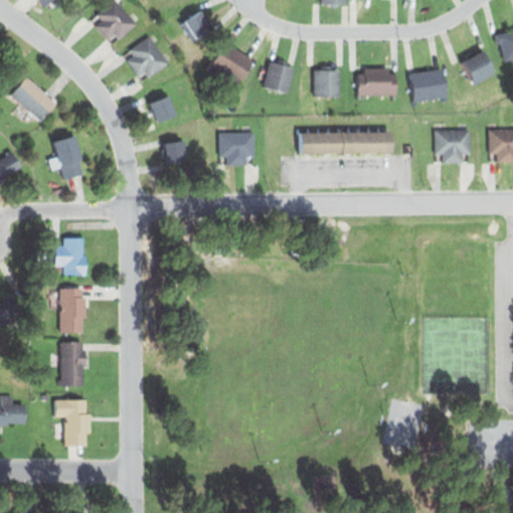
[(36,0),(53,0),(44,8),(36,0)]
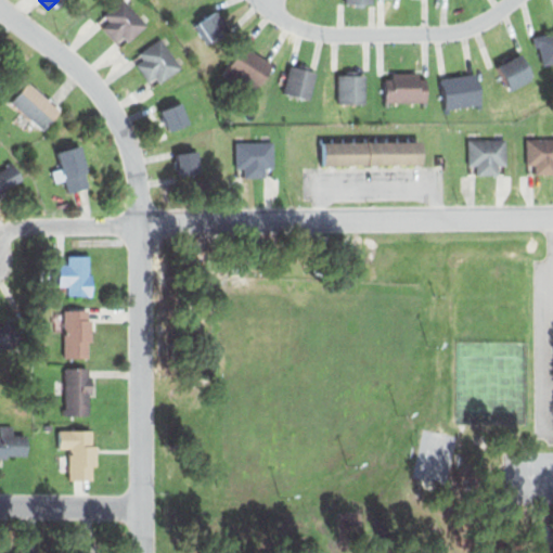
[(104,15),(121,0),(126,0),(149,26),(130,42),(125,37),(116,44),(103,29),(111,23),(104,15)]
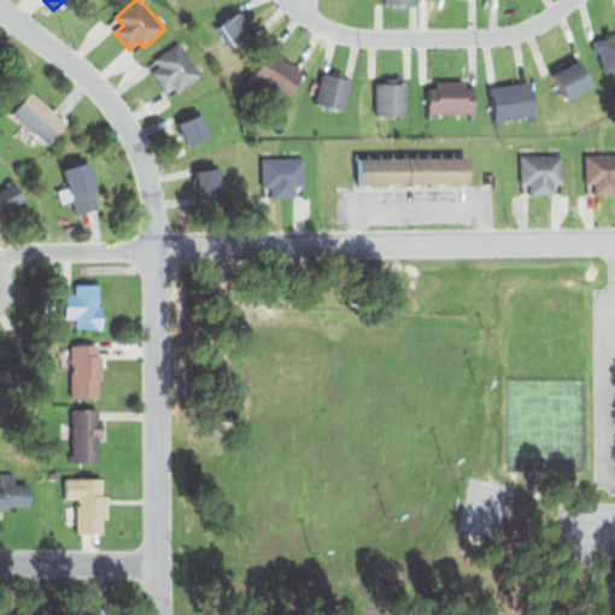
[(217,29),(242,15),(256,36),(230,52),(217,29)]
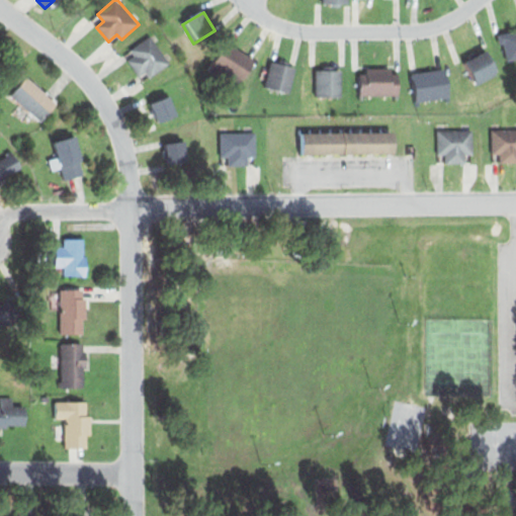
[(515,30),(498,34),(501,46),(504,45),(509,63),(515,61),(515,30)]
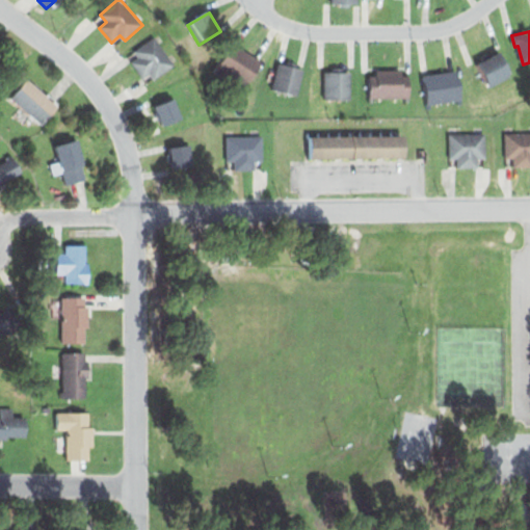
[(133,50),(155,33),(178,65),(157,80),(151,72),(143,77),(133,62),(139,58),(133,50)]
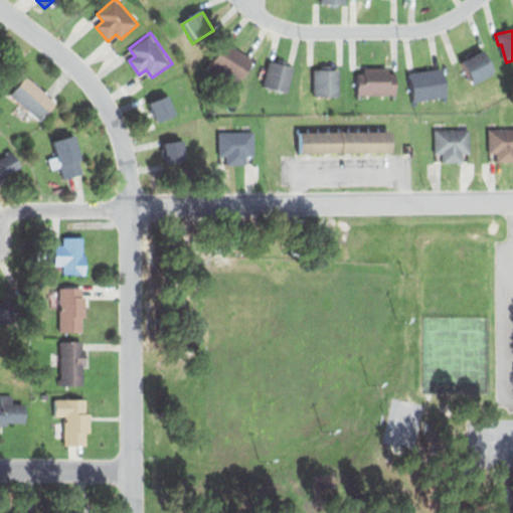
[(226,42),(254,59),(239,83),(211,66),(226,42)]
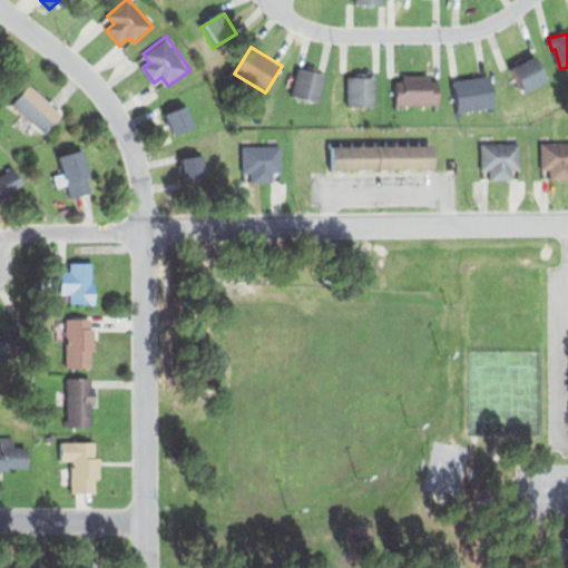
[(512,70),(537,57),(550,80),(526,94),(512,70)]
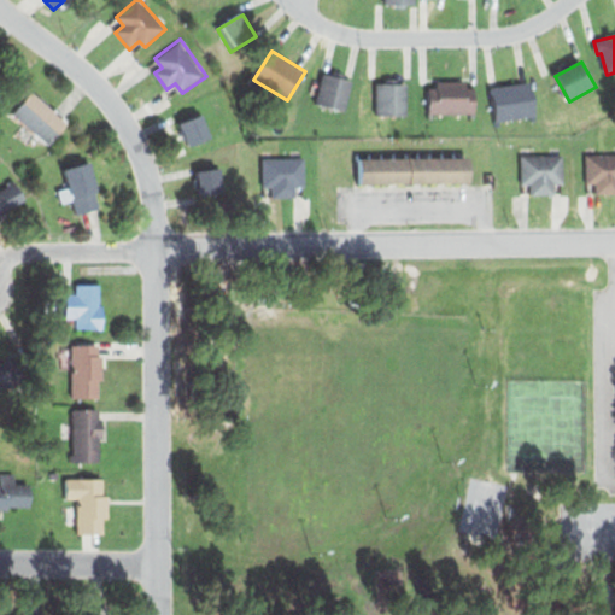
[(324,74),(353,81),(345,112),(316,104),(324,74)]
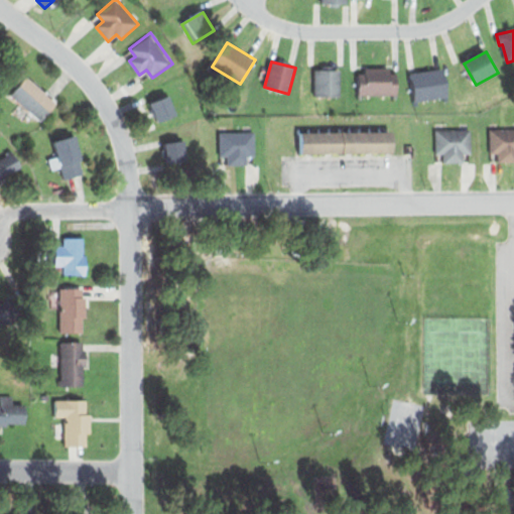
[(358,74),(359,97),(398,95),(397,74),(390,74),(390,68),(367,69),(368,74),(358,74)]
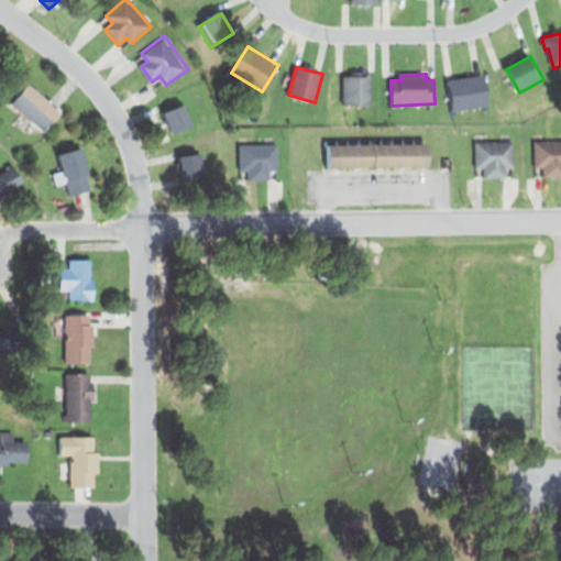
[(446,83),(451,113),(488,106),(483,75),(446,83)]
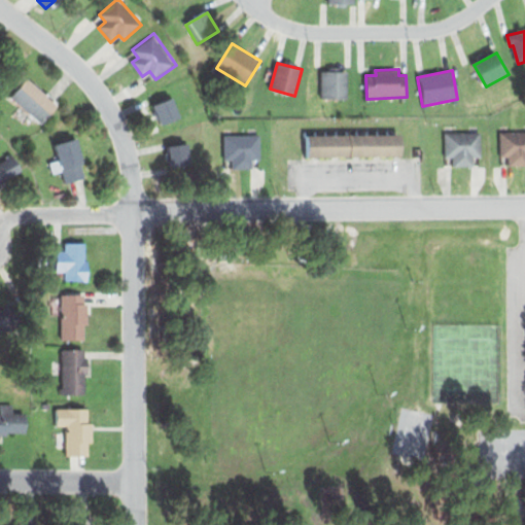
[(322,72),(348,73),(348,100),(322,99),(322,72)]
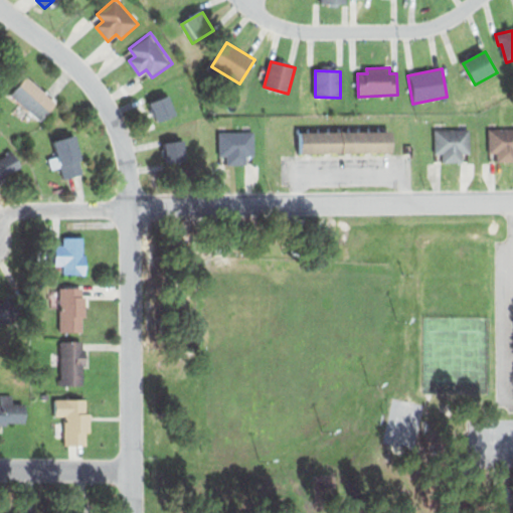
[(11,96),(26,78),(56,103),(41,121),(11,96)]
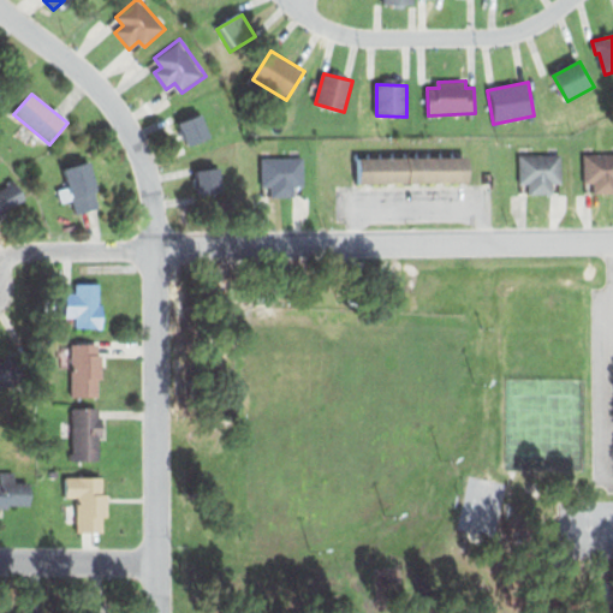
[(179,124),(201,115),(210,137),(189,147),(179,124)]
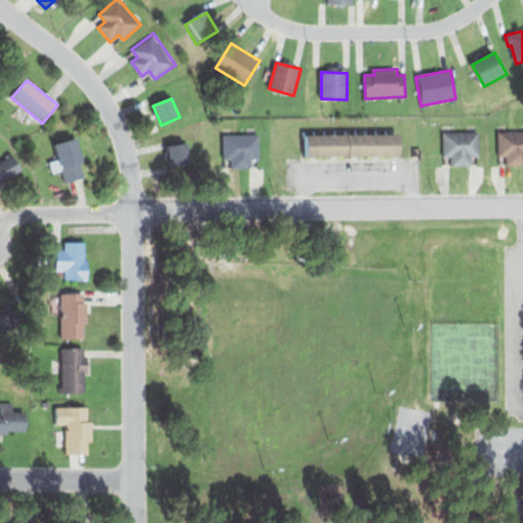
[(499,131),(522,131),(522,165),(510,165),(510,157),(499,157),(499,131)]
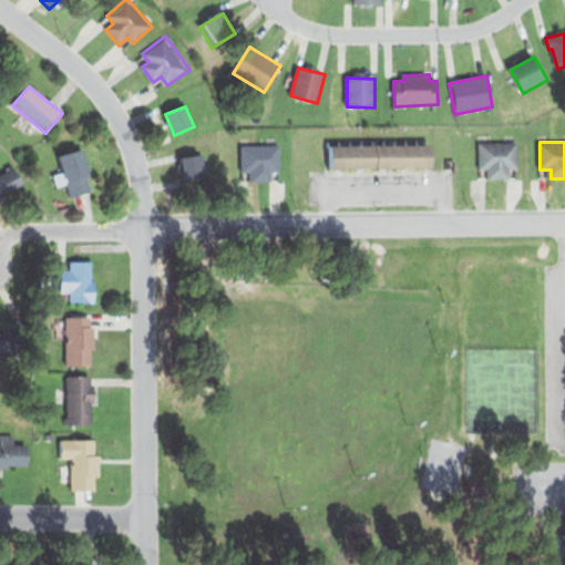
[(479,144),(517,143),(519,170),(512,170),(512,181),(489,181),(488,173),(479,173),(479,144)]
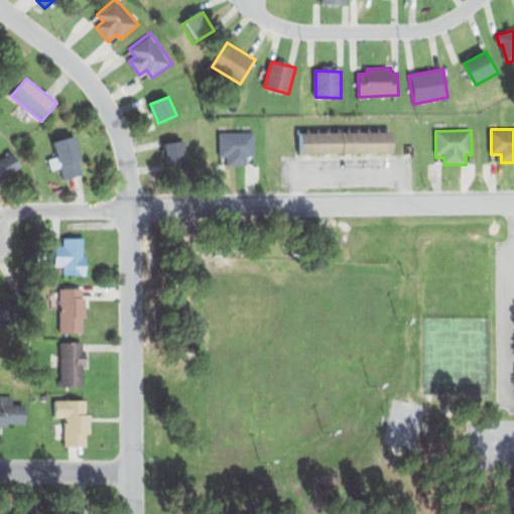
[(301,133),(301,155),(393,154),(393,132),(301,133)]
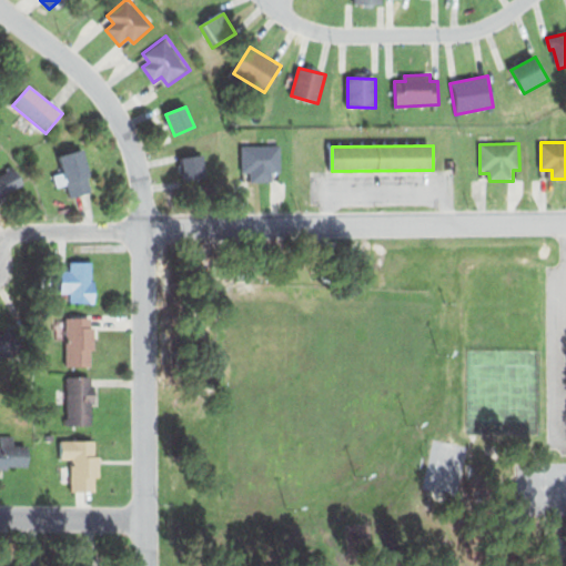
[(243,148),(282,148),(282,173),(275,173),(275,182),(253,182),(253,174),(243,173),(243,148)]
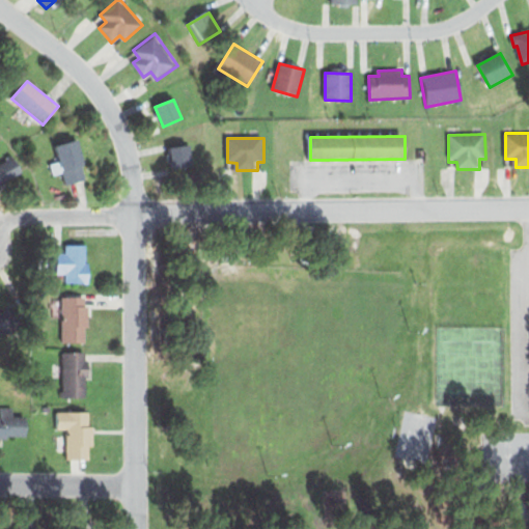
[(56,146),(60,161),(51,163),(54,175),(65,172),(68,183),(88,177),(77,140),(56,146)]
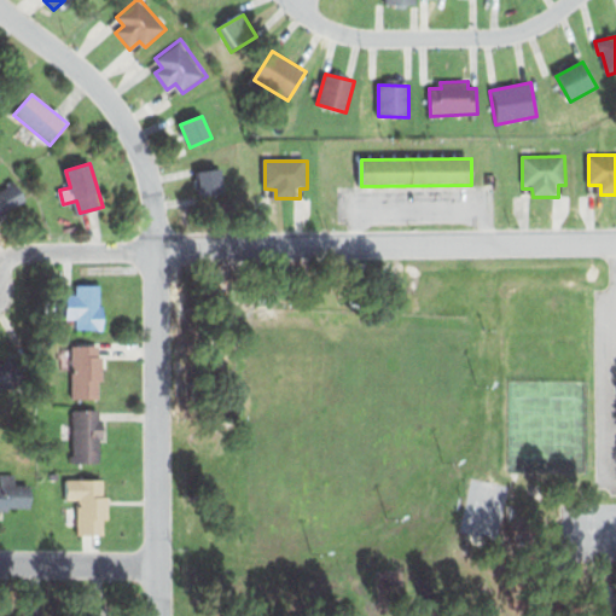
[(197,172),(224,169),(227,196),(201,198),(197,172)]
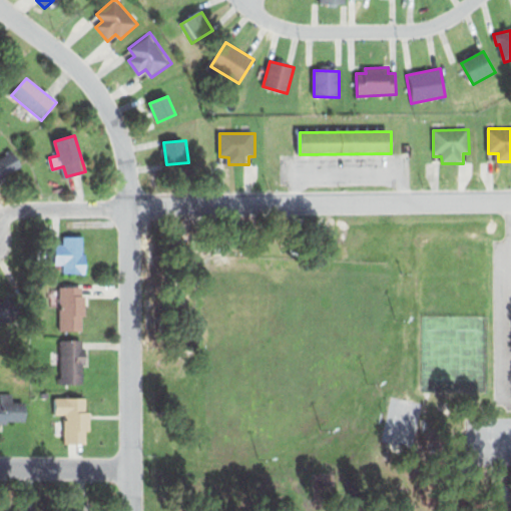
[(0,179),(23,164),(13,150),(0,158),(0,179)]
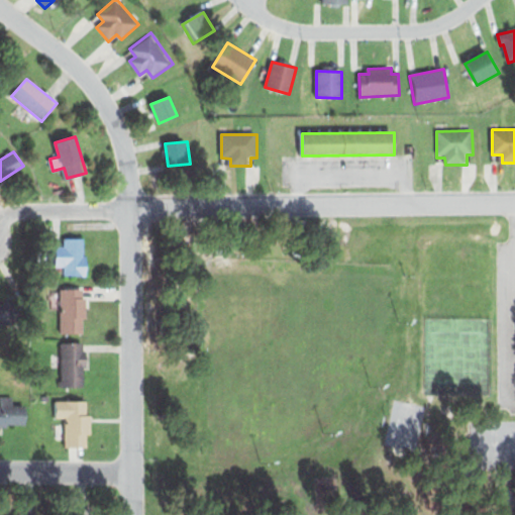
[(55,248),(55,268),(65,268),(64,277),(86,277),(85,239),(64,240),(63,248),(55,248)]
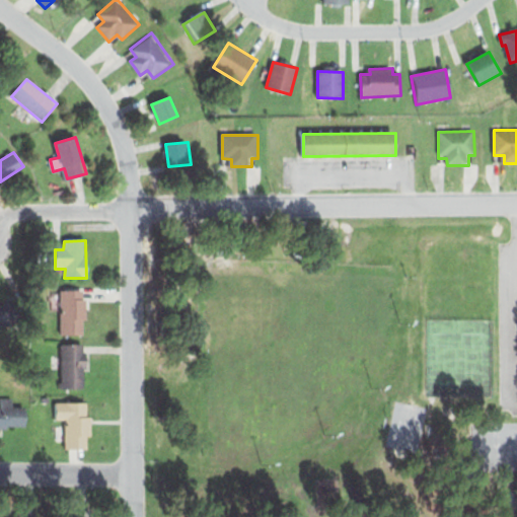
[(61,292),(84,292),(83,302),(87,300),(88,321),(83,320),(83,336),(61,335),(61,292)]
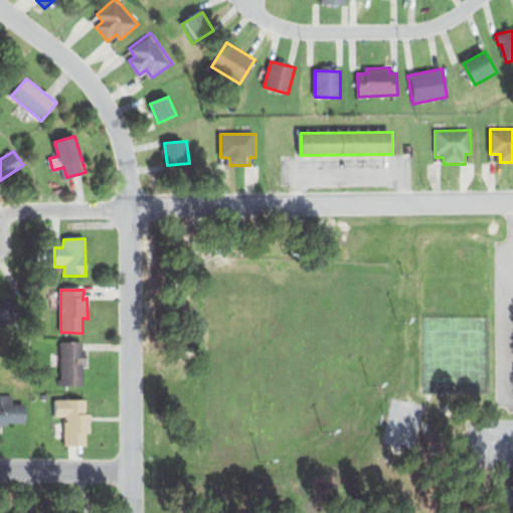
[(0,305),(0,330),(19,330),(19,305),(0,305)]
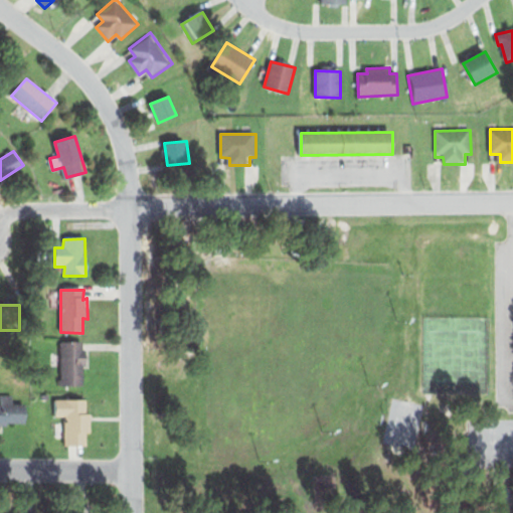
[(63,342),(83,342),(82,351),(87,351),(86,366),(82,366),(82,385),(65,385),(63,342)]
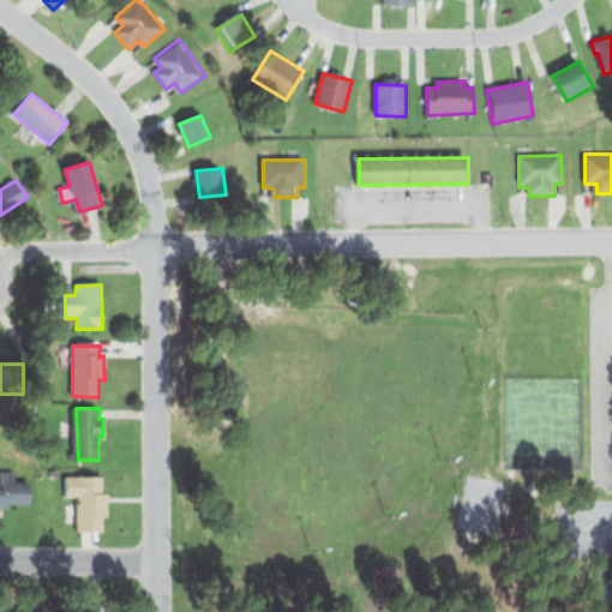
[(0,504),(30,504),(29,483),(16,483),(16,471),(0,471),(0,504)]
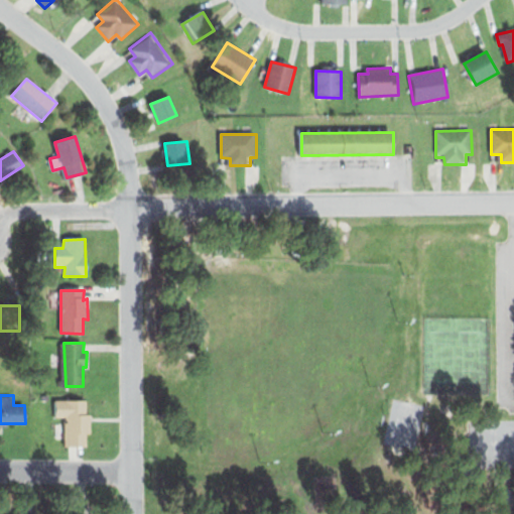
[(54,401),(87,400),(87,414),(93,414),(92,435),(88,434),(87,447),(65,448),(66,420),(56,419),(54,401)]
